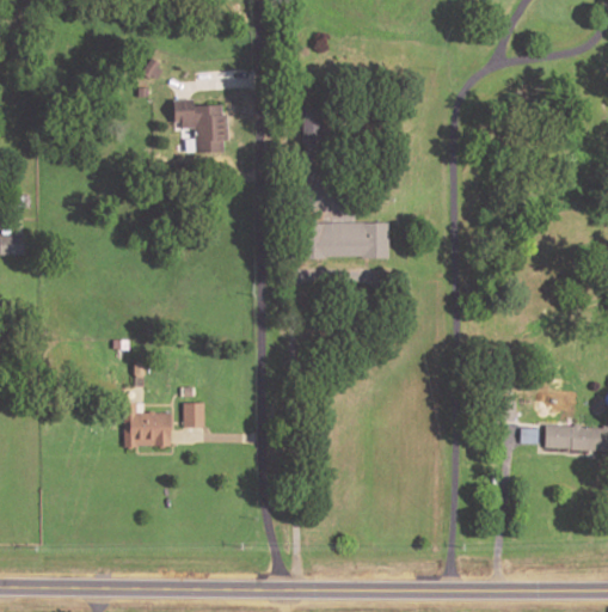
[(149,78),(142,73),(152,59),(159,63),(158,67),(161,71),(157,78),(152,74),(149,78)]
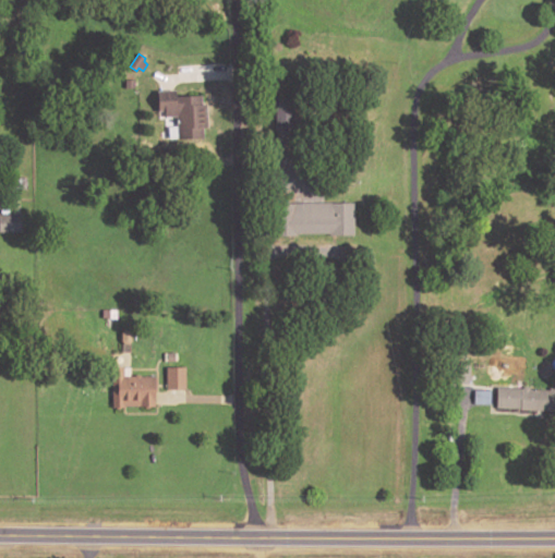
[(177,96),(203,95),(203,105),(207,105),(208,126),(204,128),(205,137),(178,140),(177,117),(165,118),(165,111),(158,111),(157,92),(177,91),(177,96)]
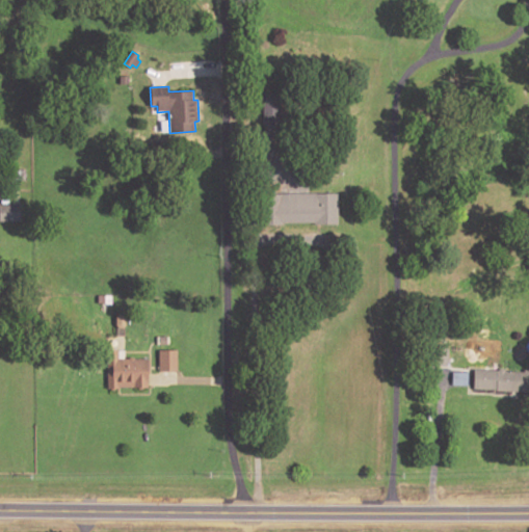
[(263,94),(280,94),(280,125),(263,125),(263,94)]
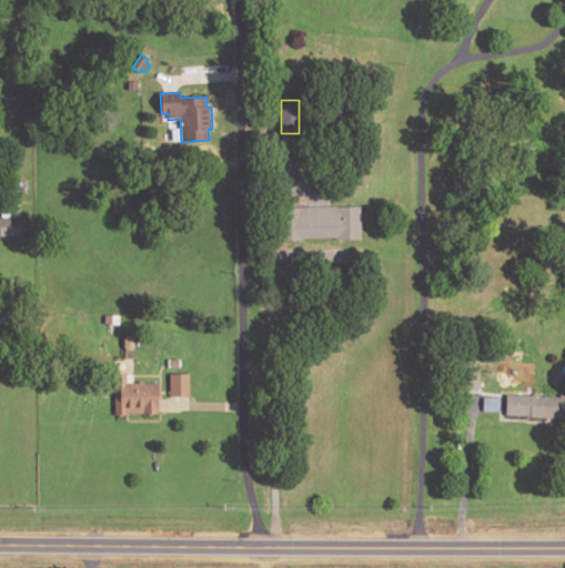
[(16,193),(28,192),(28,181),(16,182),(16,193)]
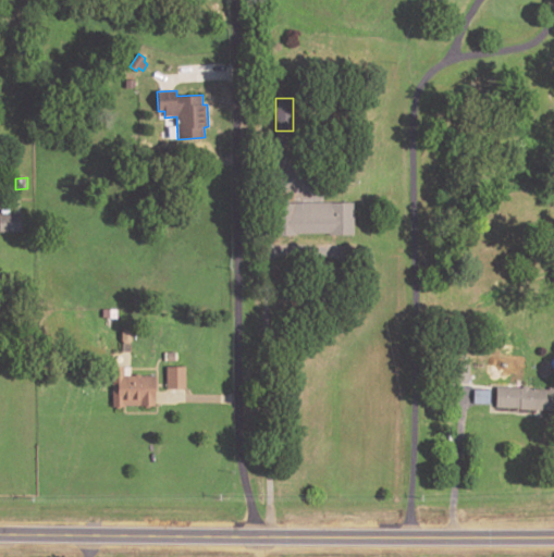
[(275,203),(354,202),(354,235),(275,235),(275,203)]
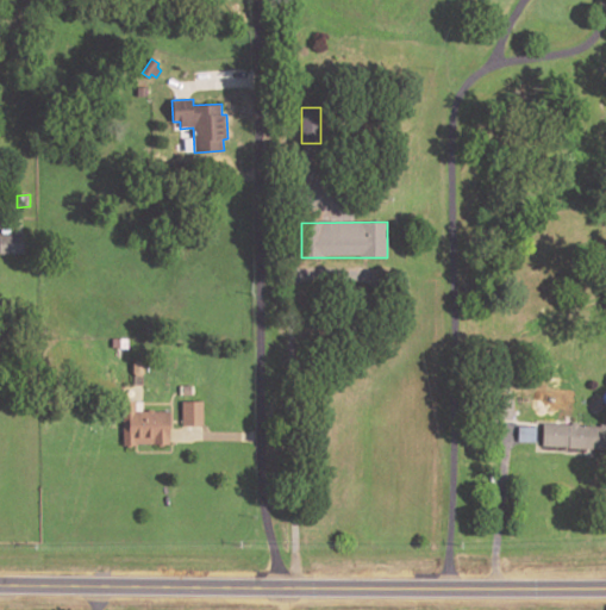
[(0,235),(0,254),(24,254),(23,235),(0,235)]
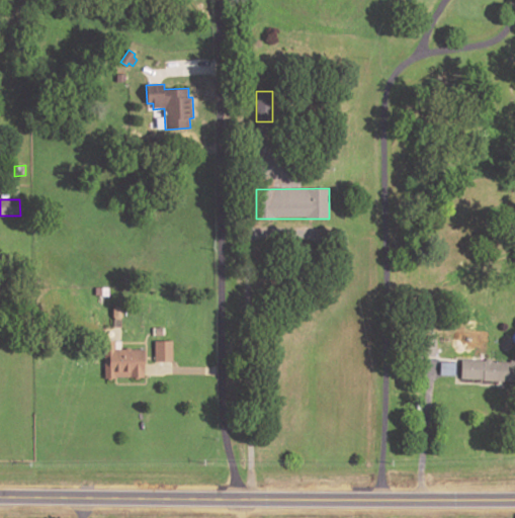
[(121,349),(144,349),(144,377),(105,377),(105,341),(121,341),(121,349)]
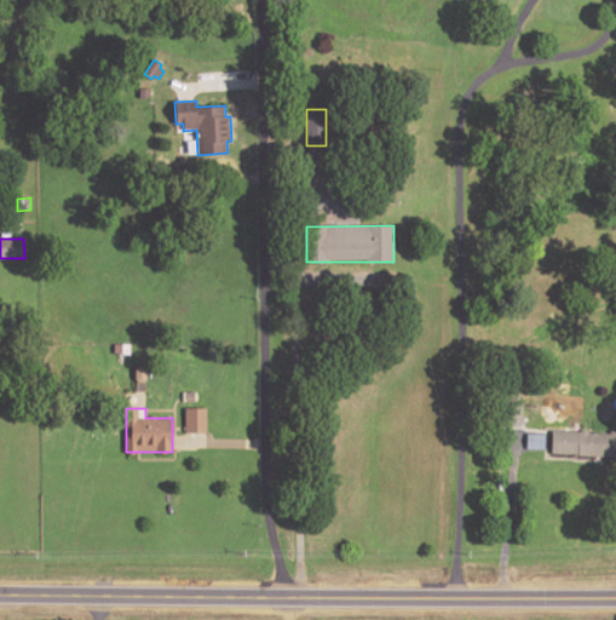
[(186,431),(206,431),(206,408),(186,408),(186,431)]
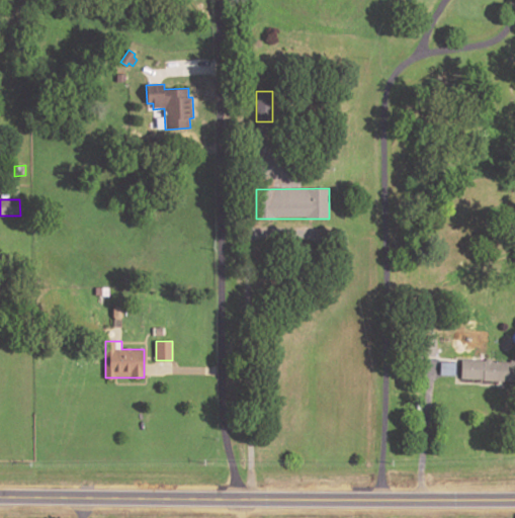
[(461,359),(510,362),(511,359),(514,359),(514,381),(502,381),(460,379),(461,359)]
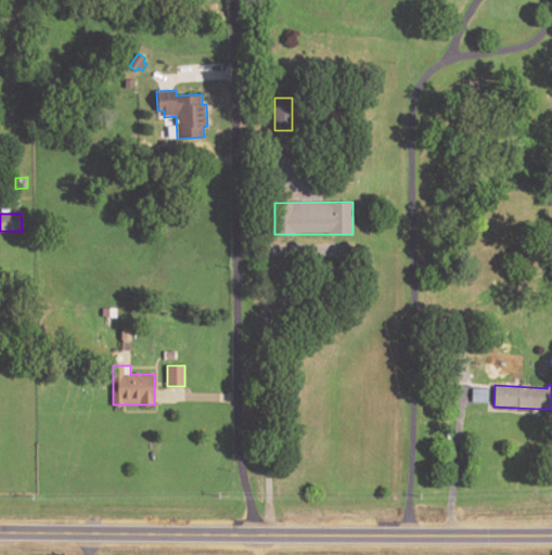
[(487,401),(488,389),(473,389),(472,401),(487,401)]
